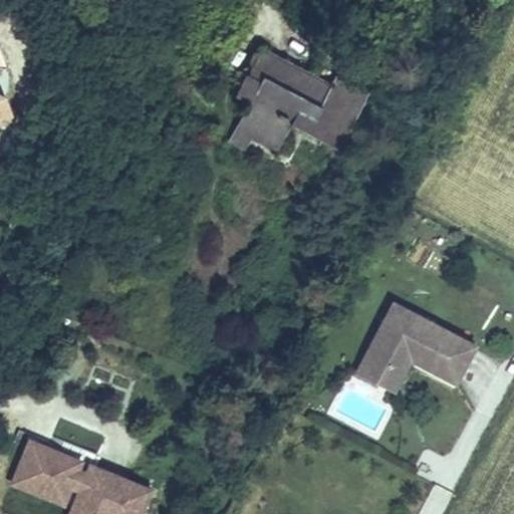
[(250,99),(238,121),(255,131),(252,137),(277,150),(293,120),(302,125),(301,125),(324,138),(338,146),(346,130),(363,98),(332,81),(329,86),(326,92),(312,84),(315,78),(260,49),(238,92),(250,99)]
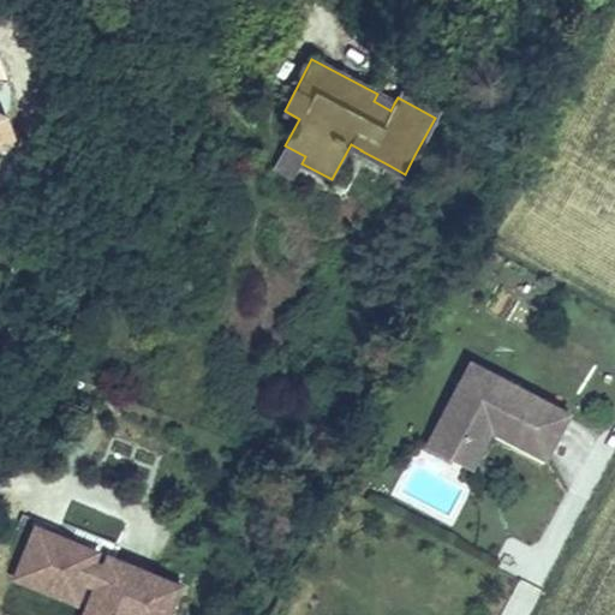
[(439,111),(401,90),(398,97),(435,118),(439,111)]
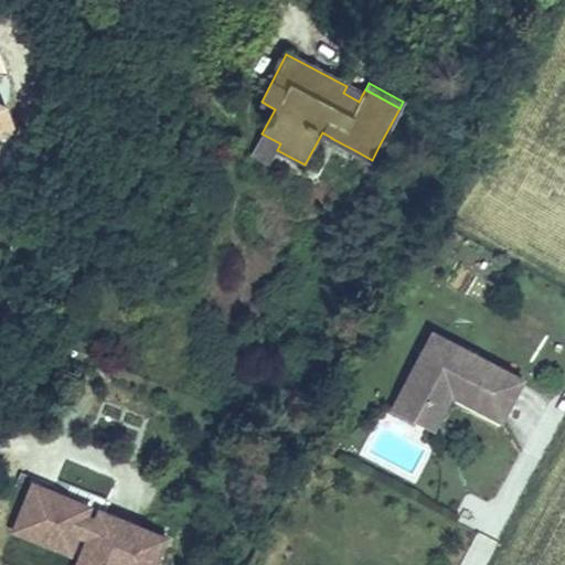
[(362,95),(347,86),(343,93),(359,102),(362,95)]
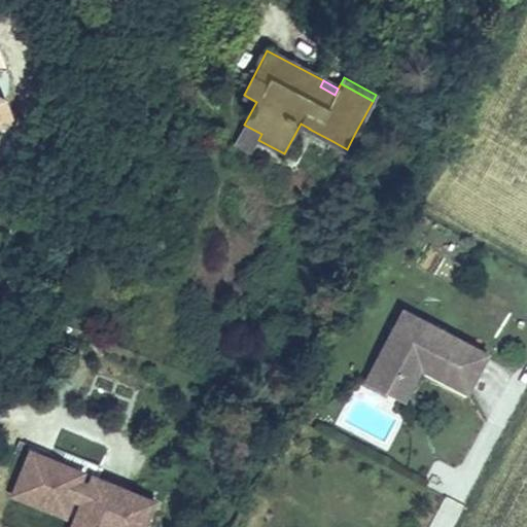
[(0,125),(12,120),(5,99),(0,96),(0,125)]
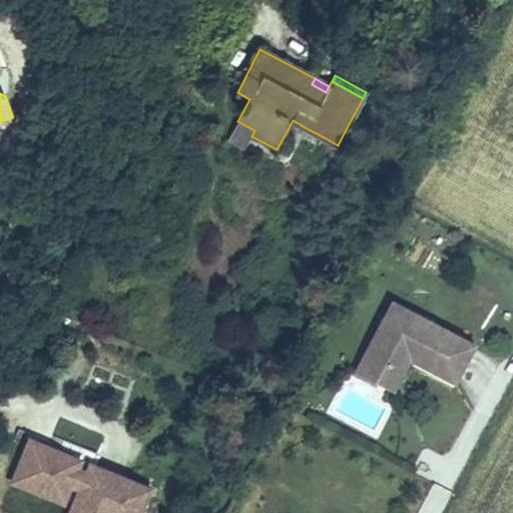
[(254,130),(237,121),(227,140),(244,149),(251,136),(254,130)]
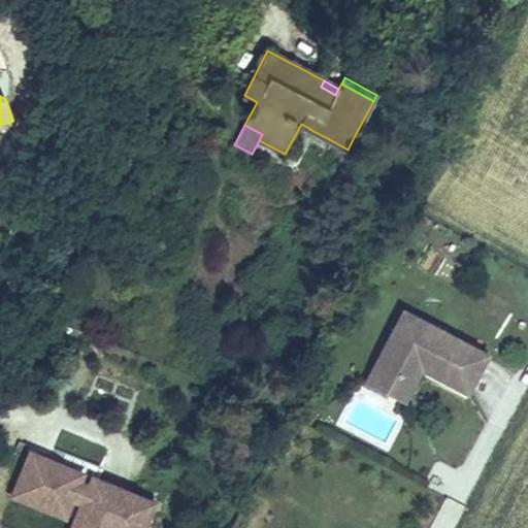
[(396,325),(376,363),(407,380),(417,363),(423,366),(422,368),(423,369),(468,393),(489,355),(416,316),(404,309),(396,325)]
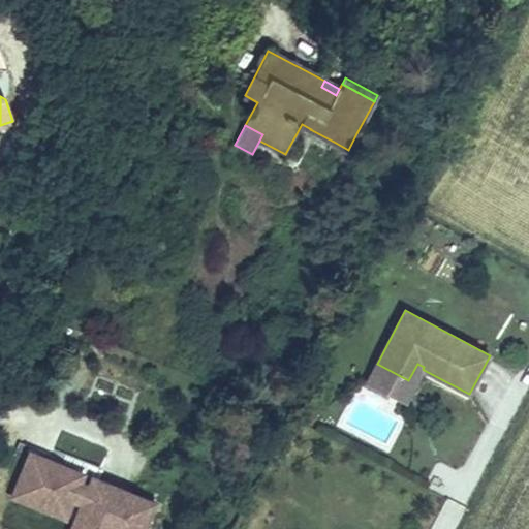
[(408,380),(377,364),(368,380),(407,401),(424,370),(423,369),(424,367),(417,364),(408,380)]
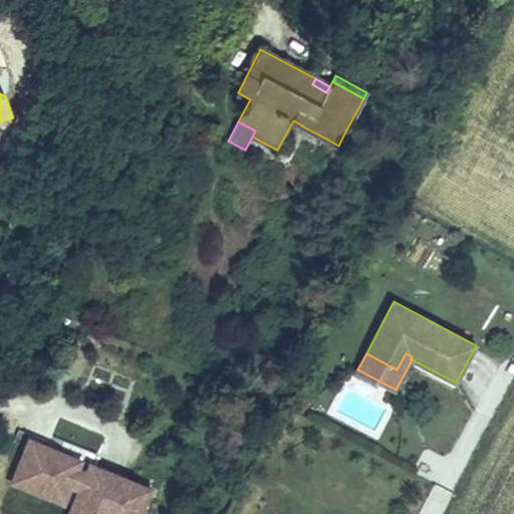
[(85,464),(29,442),(10,489),(65,510),(72,491),(80,494),(72,513),(146,513),(156,491),(87,465),(85,472),(82,471),(85,464)]
